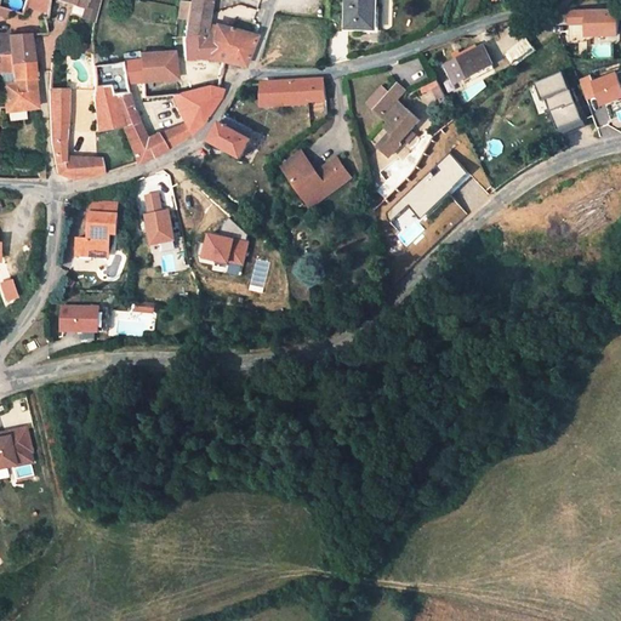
[(90,22),(96,0),(86,0),(84,7),(80,18),(90,22)]
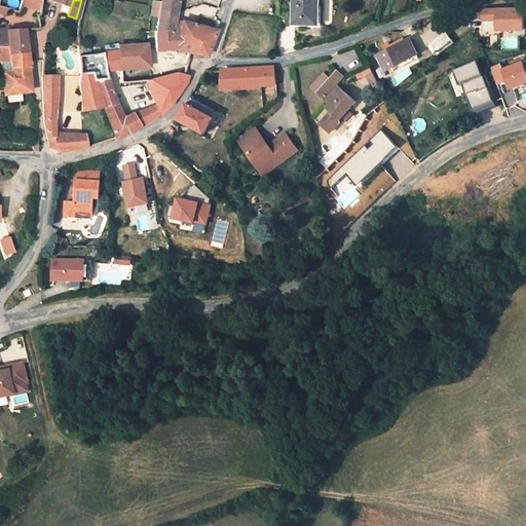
[(177,0),(159,0),(159,2),(157,13),(154,32),(178,32),(175,49),(189,52),(204,57),(216,31),(181,22),(181,23),(174,22),(177,0)]
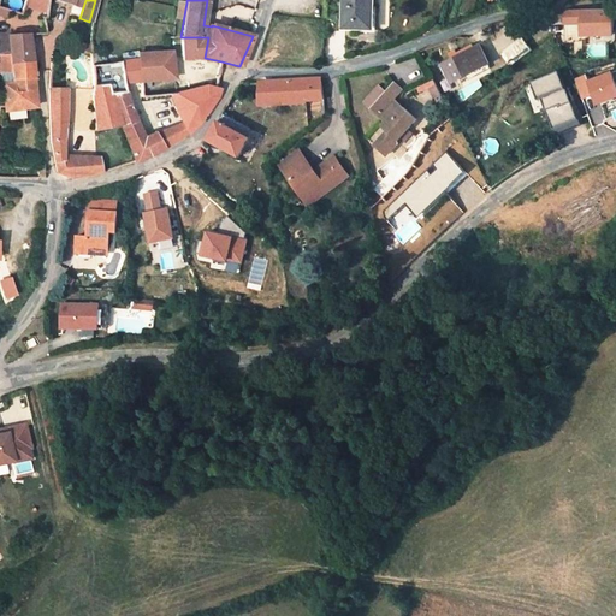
[(373,0),(344,0),(344,23),(369,24),(371,5),(374,3),(373,0)]
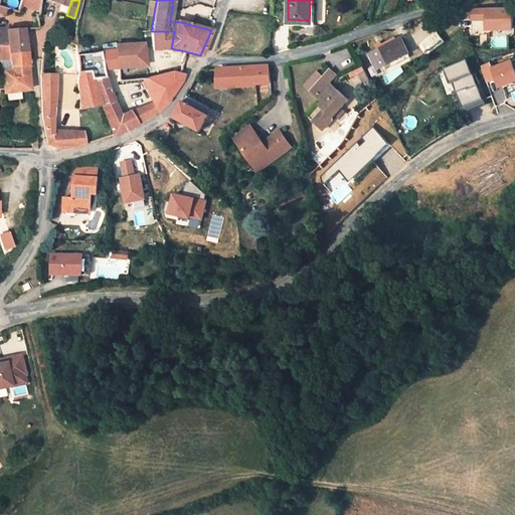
[(156,2),(149,1),(147,12),(154,13),(156,2)]
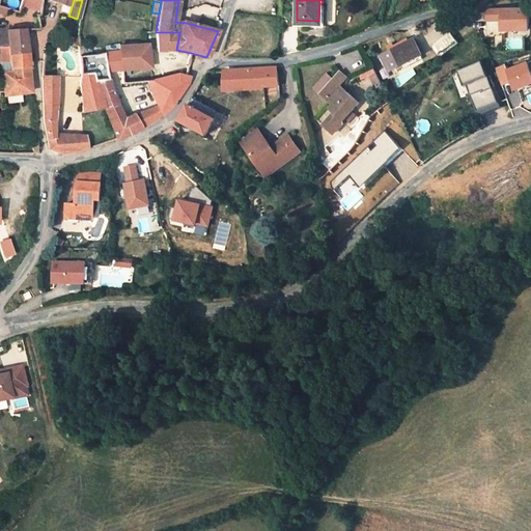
[(528,8),(500,9),(501,20),(501,30),(528,29),(528,8)]
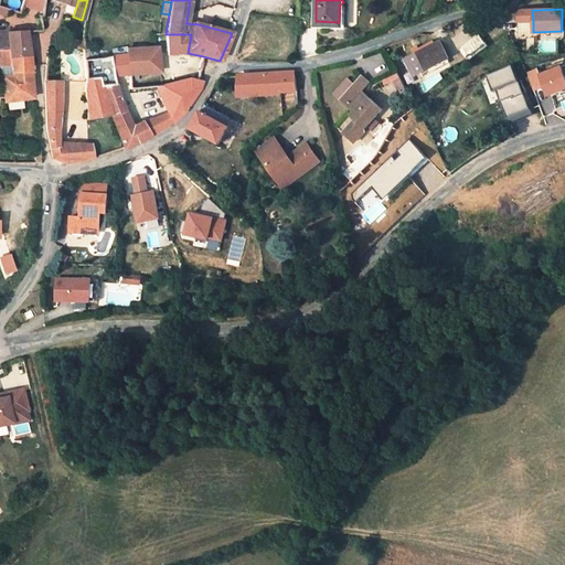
[(532,10),(518,10),(518,21),(533,21),(532,10)]
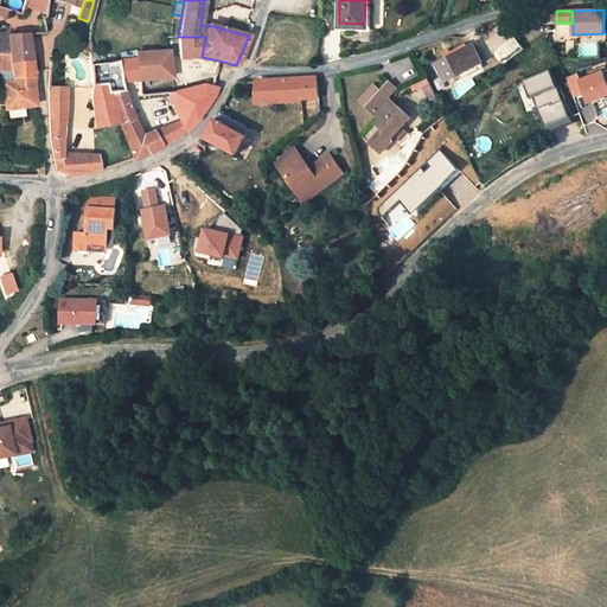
[(32,61),(26,34),(7,36),(10,52),(11,63),(32,61)]
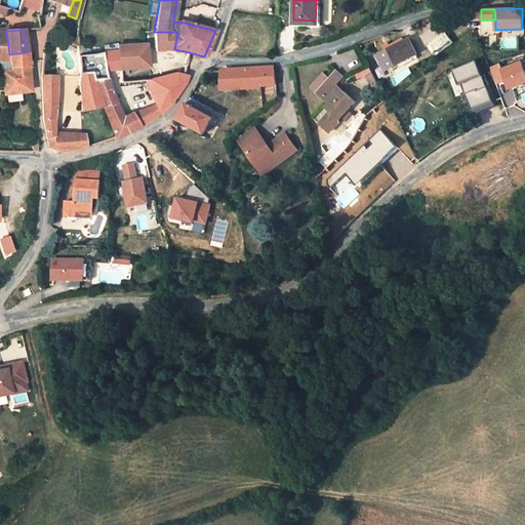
[(437,54),(453,42),(445,31),(429,43),(437,54)]
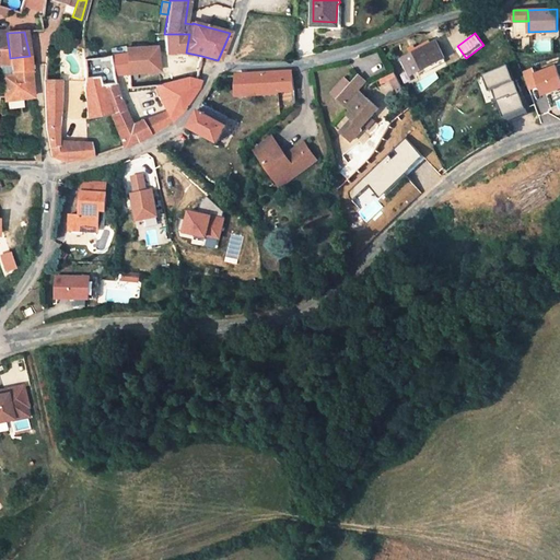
[(189,34),(164,34),(165,54),(186,53),(189,34)]
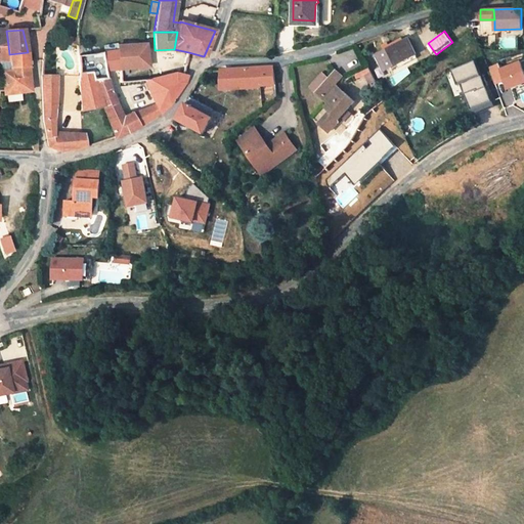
[(390,48),(385,51),(377,55),(385,71),(417,53),(408,39),(404,41),(390,48)]
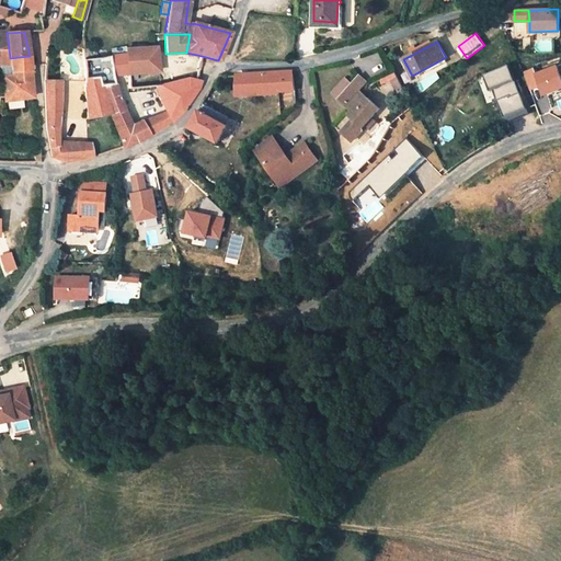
[(431,42),(416,48),(418,52),(433,44),(431,42)]
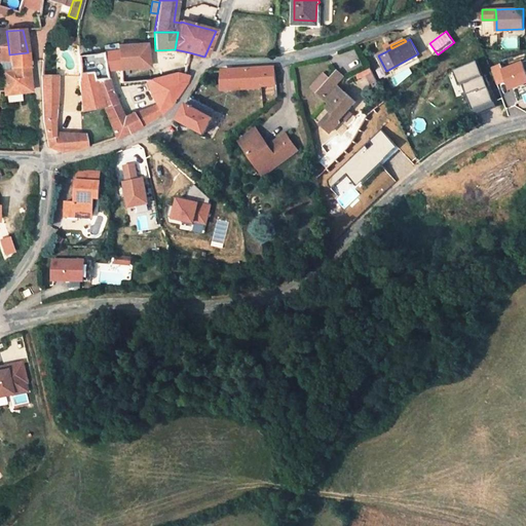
[(118,49),(119,69),(148,67),(145,44),(117,46),(118,49)]
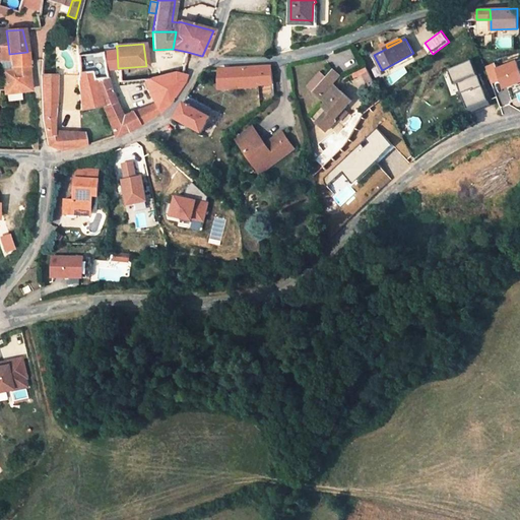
[(27,56),(27,52),(9,54),(8,45),(0,45),(0,61),(9,62),(10,70),(1,71),(3,90),(3,93),(29,90),(27,59),(27,56)]
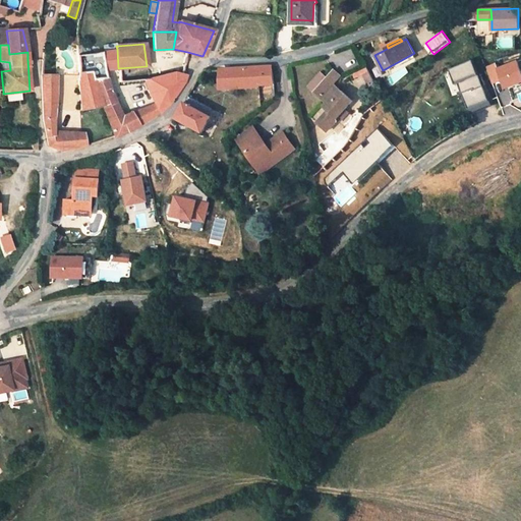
[(101,52),(104,70),(118,68),(117,49),(101,52)]
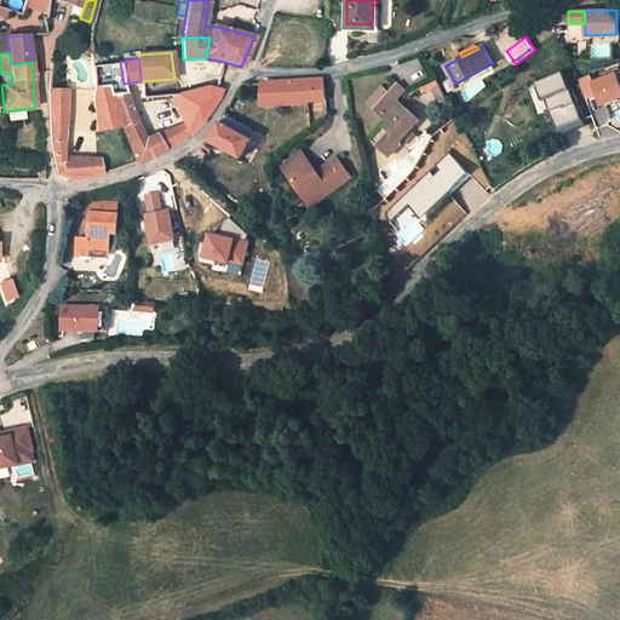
[(150,156),(165,149),(156,136),(156,133),(143,139),(128,105),(124,84),(120,62),(91,65),(92,86),(107,86),(120,126),(135,162),(136,162),(150,156)]
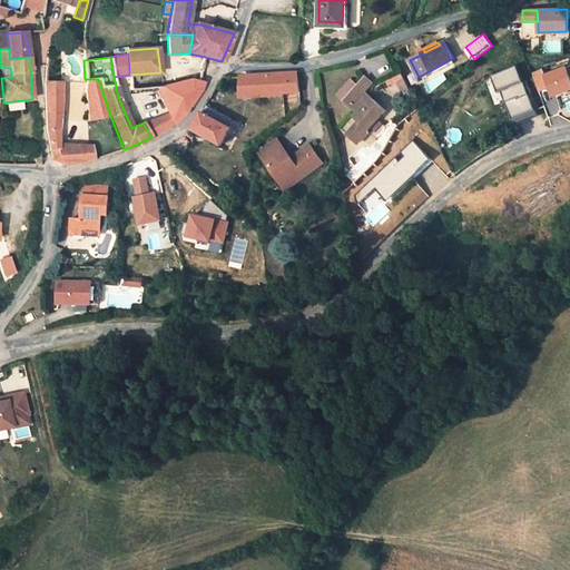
[(491,74),(510,125),(534,115),(516,65),(491,74)]
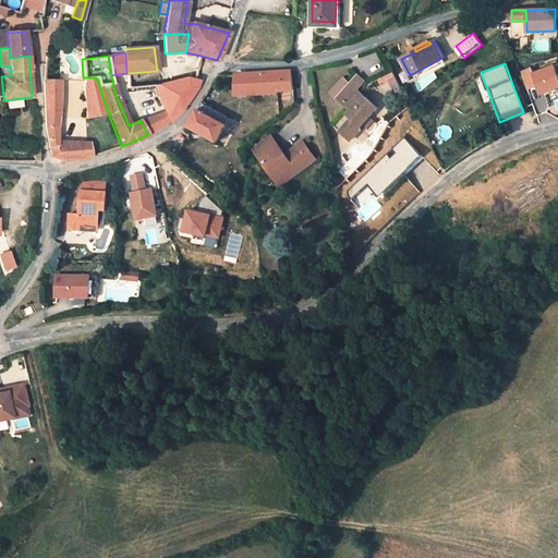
[(277,91),(292,89),(291,71),(245,73),(234,75),(234,83),(234,95),(277,93),(277,91)]
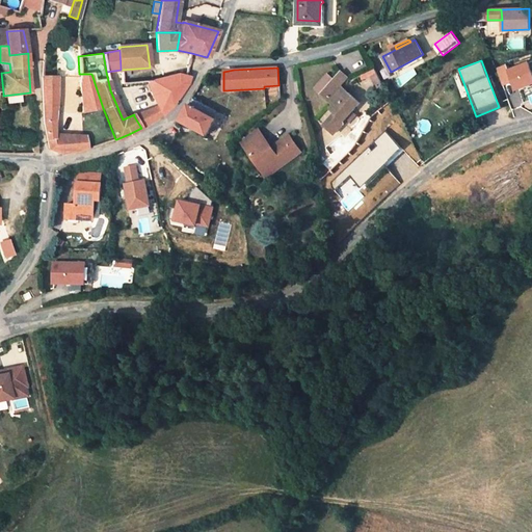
[(363,86),(379,83),(376,69),(360,73),(363,86)]
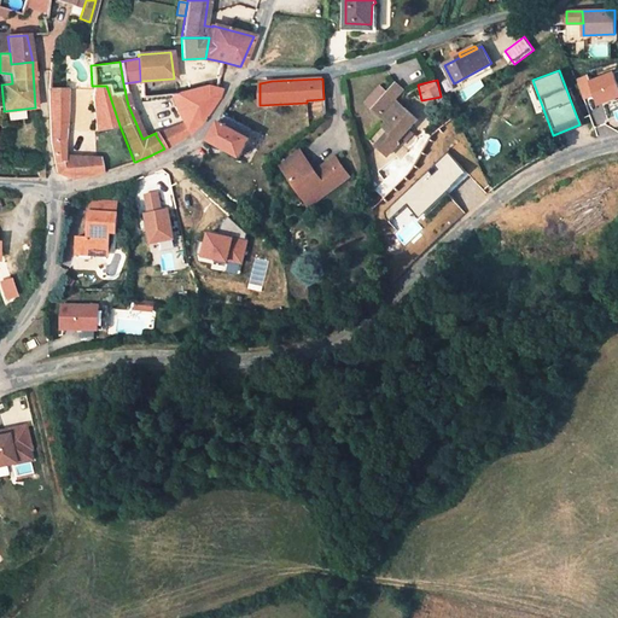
[(404,89),(396,82),(386,93),(395,100),(404,89)]
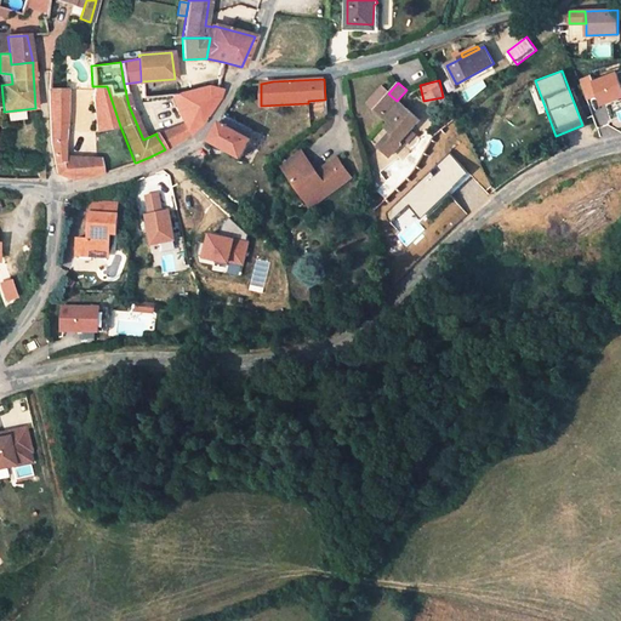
[(91,97),(95,131),(120,126),(107,86),(92,86),(91,97)]
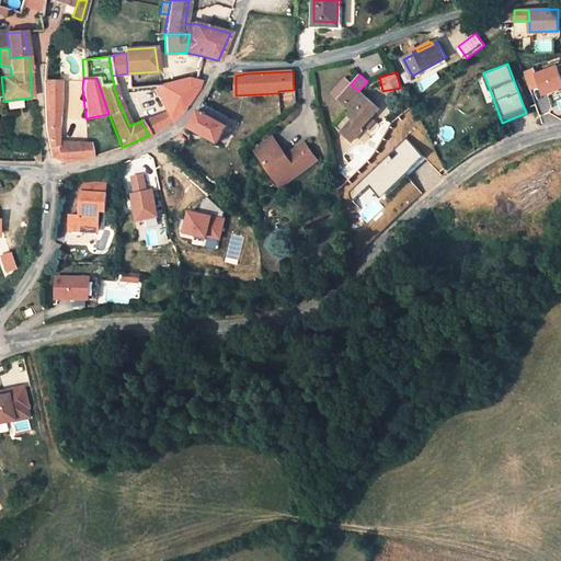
[(160,86),(160,95),(158,98),(167,113),(171,121),(176,115),(180,112),(187,102),(194,91),(199,81),(196,80),(187,78),(171,81),(165,83),(163,84),(160,86)]
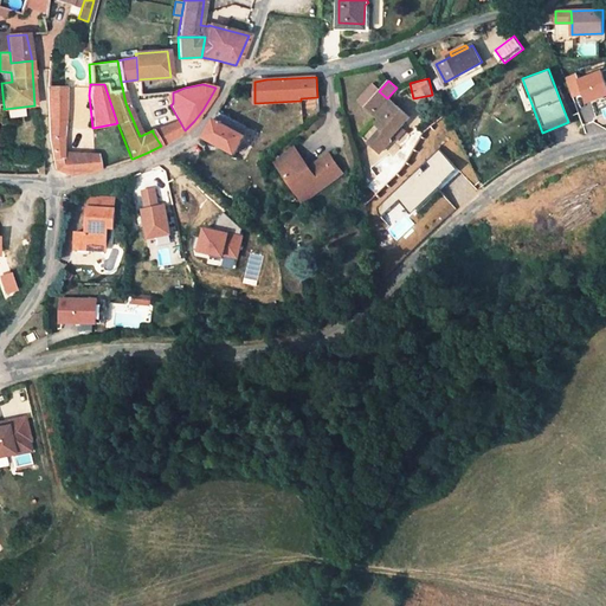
[(60,159),(60,154),(60,136),(63,121),(64,88),(46,88),(49,140),(52,160),(60,159)]
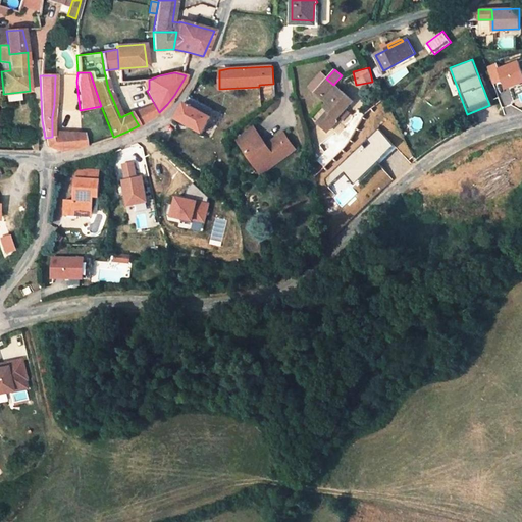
[(327,132),(337,120),(333,117),(343,107),(345,109),(352,100),(338,89),(336,92),(331,88),(333,85),(326,79),(314,93),(325,104),(323,106),(327,111),(317,122),(327,132)]
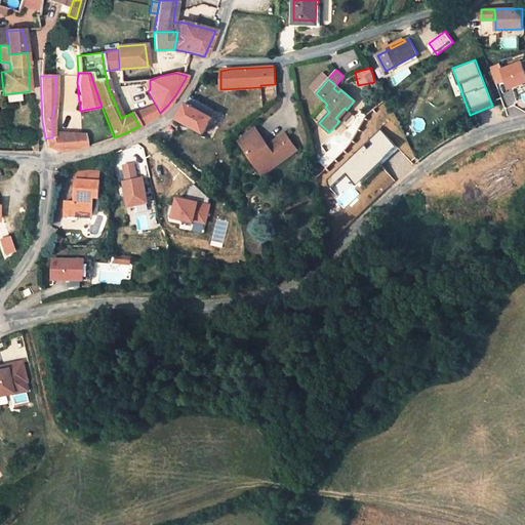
[(189,97),(186,104),(200,111),(203,105),(189,97)]
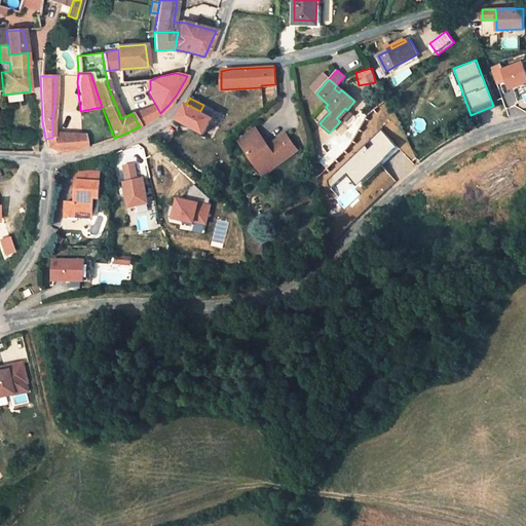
[(203,133),(212,117),(200,111),(186,104),(177,118),(203,133)]
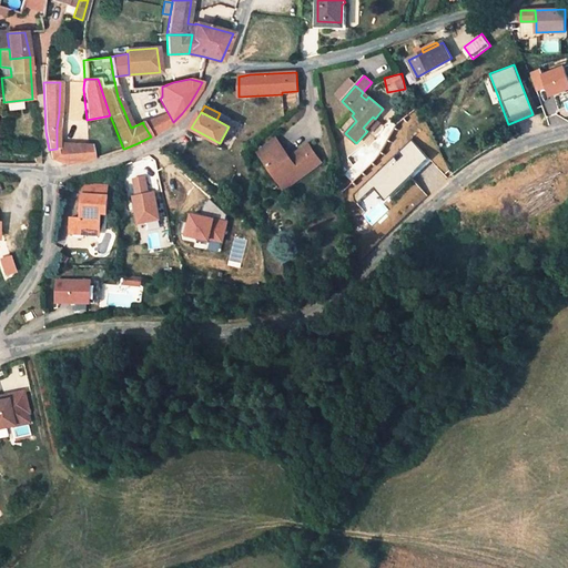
[(162,130),(173,122),(169,114),(143,124),(151,137),(162,130)]
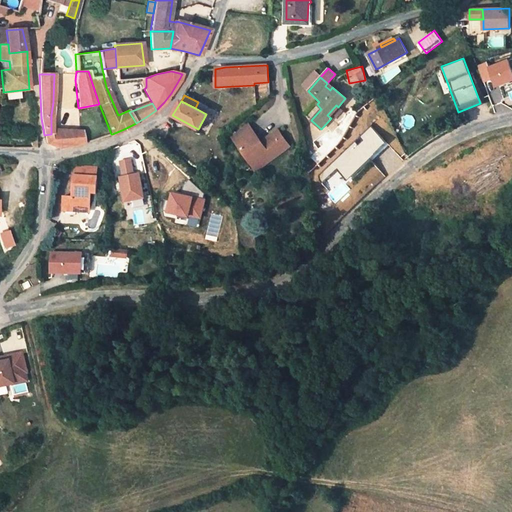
[(338,107),(336,105),(327,115),(331,118),(332,119),(341,109),(338,107)]
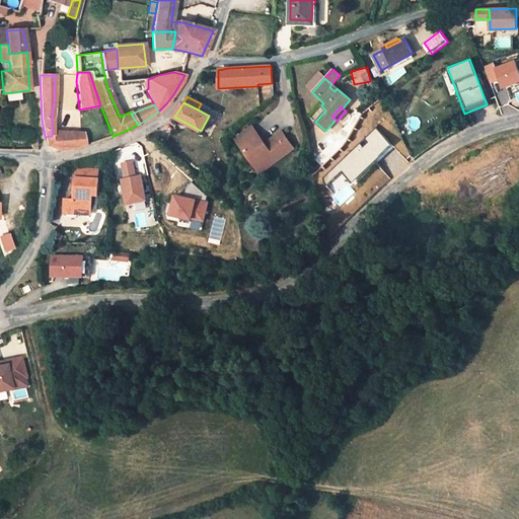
[(250,127),(247,129),(255,139),(258,137),(250,127)]
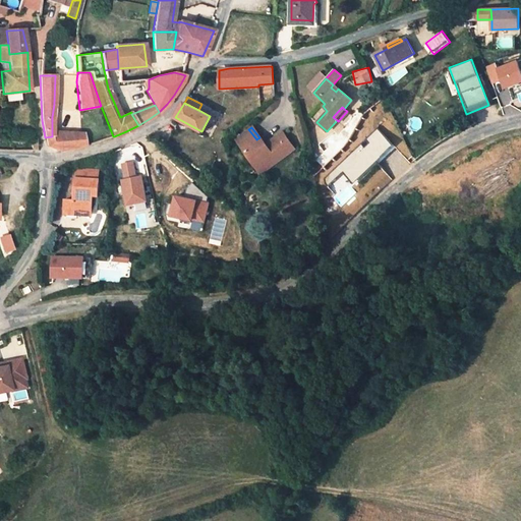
[(259,137),(256,139),(248,129),(235,139),(261,174),(294,150),(282,132),(265,145),(259,137)]
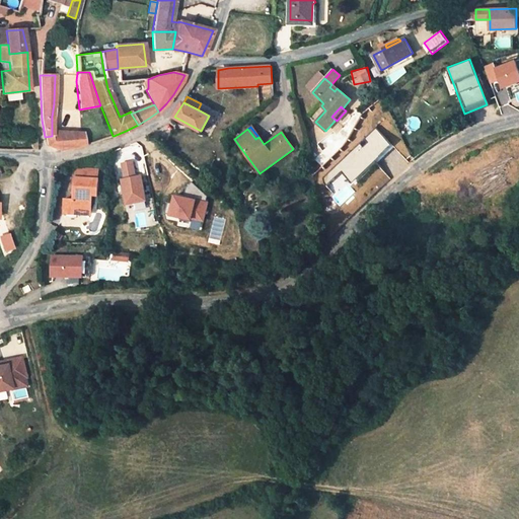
[(52,136),(45,137),(47,145),(60,150),(85,145),(83,134),(52,132),(52,136)]
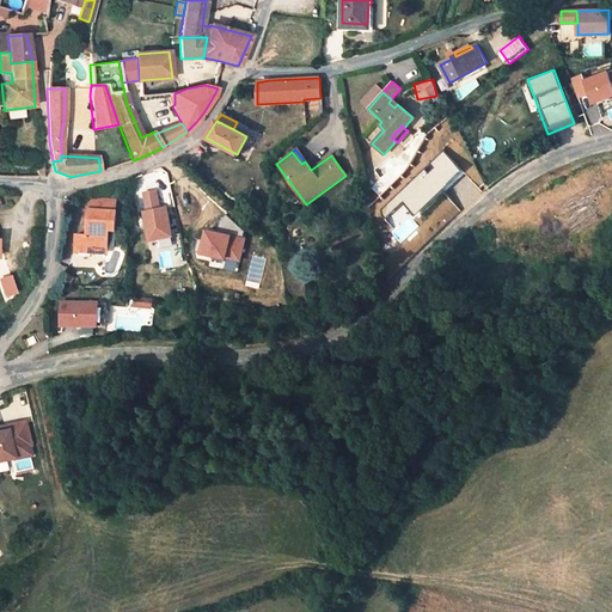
[(154,190),(142,193),(147,210),(144,212),(150,239),(171,234),(165,207),(158,208),(154,190)]
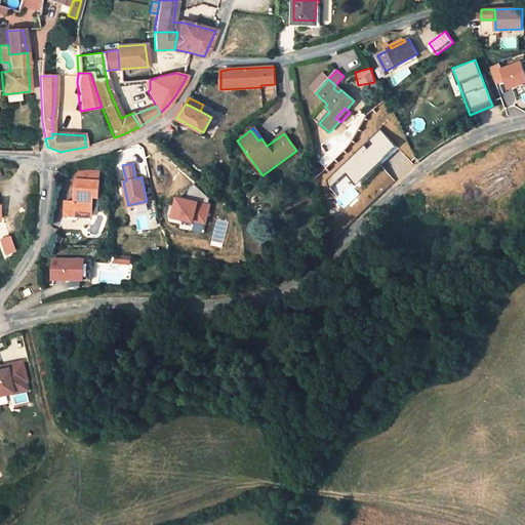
[(153,170),(156,186),(161,185),(164,185),(162,169),(153,170)]
